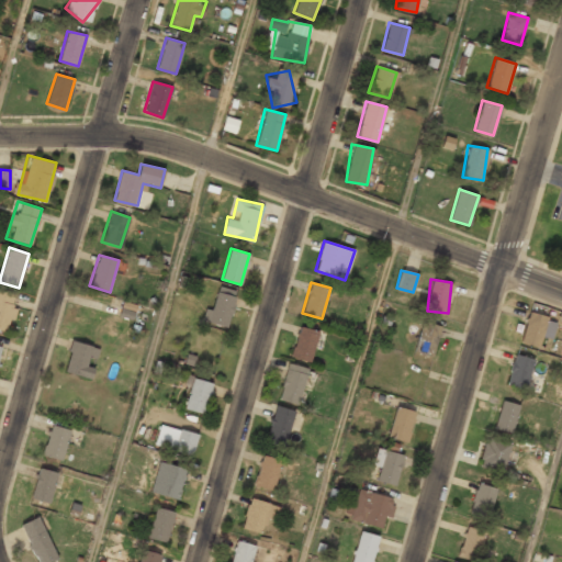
[(203,319),(226,327),(238,292),(220,285),(211,310),(206,307),(203,319)]
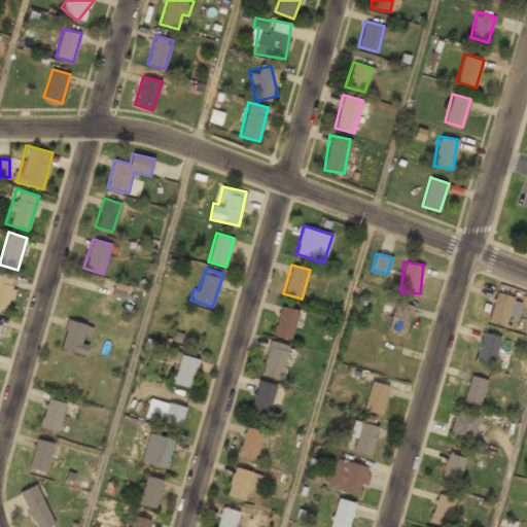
[(16,276),(0,272),(0,307),(9,310),(16,276)]
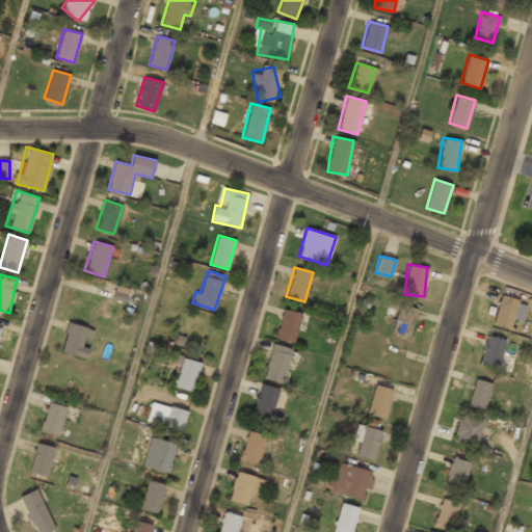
[(493,324),(510,329),(520,299),(501,294),(493,324)]
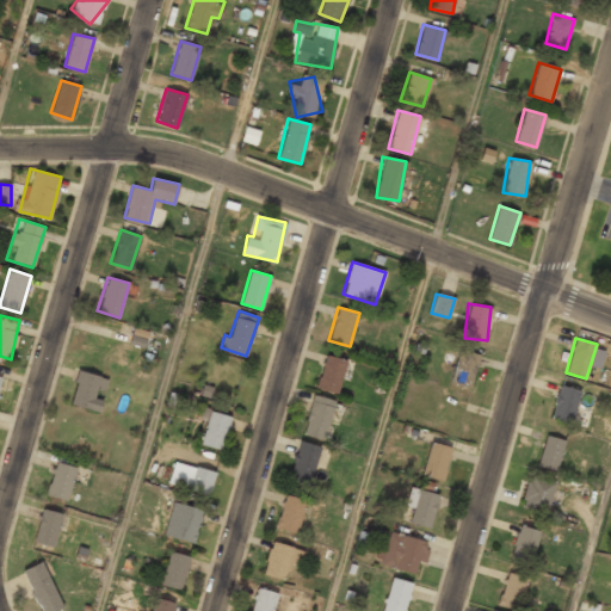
[(480,355),(460,349),(451,383),(471,388),(480,355)]
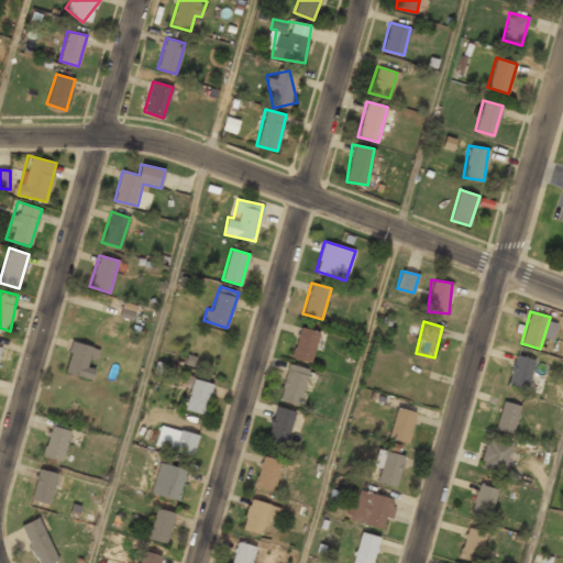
[(290,356),(310,362),(319,331),(299,326),(290,356)]
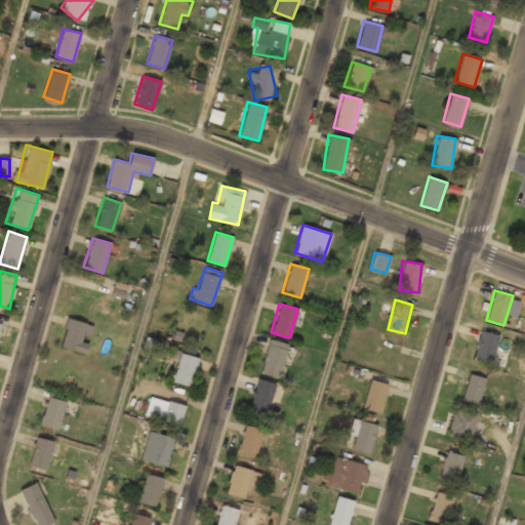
[(90,325),(69,318),(59,347),(85,355),(89,342),(85,341),(90,325)]
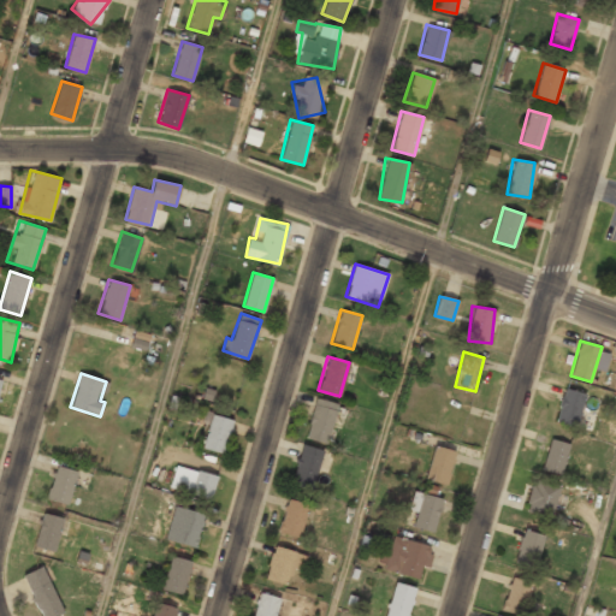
[(554,421),(575,428),(587,395),(567,388),(554,421)]
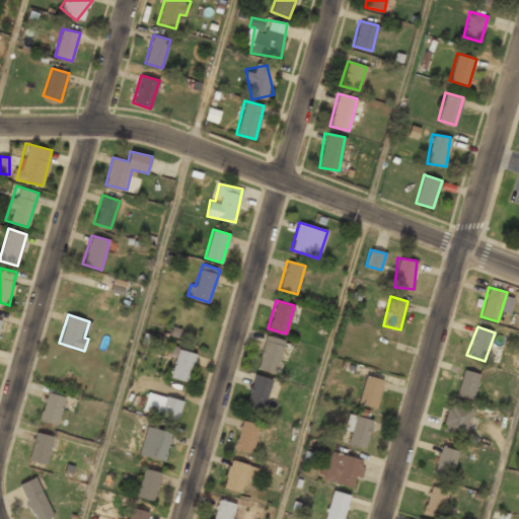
[(257,369),(276,373),(284,340),(266,335),(257,369)]
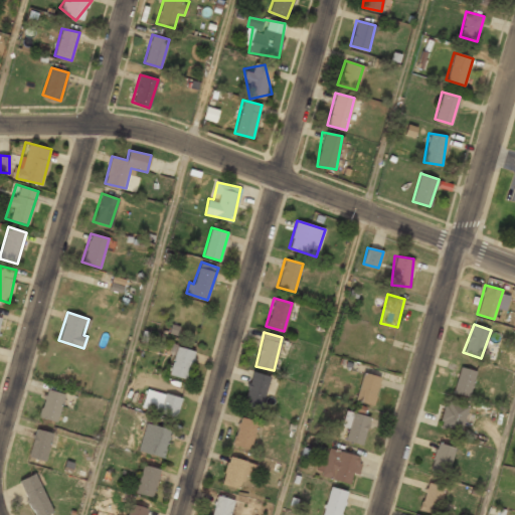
[(186,380),(195,352),(177,345),(167,374),(186,380)]
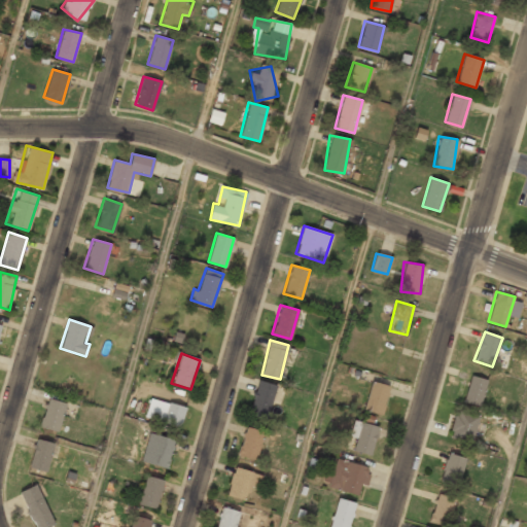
[(488,380),(470,376),(463,402),(480,408),(488,380)]
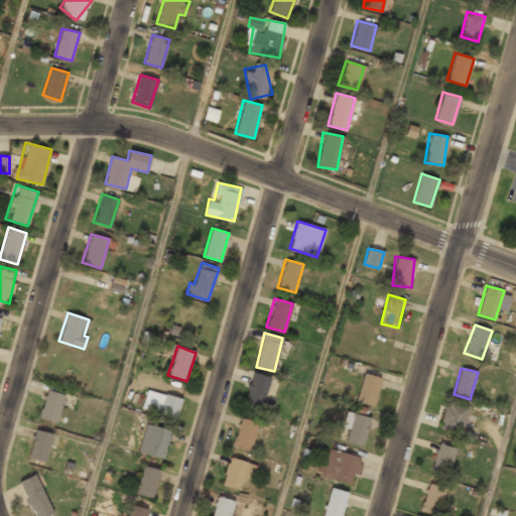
[(270,377),(252,372),(243,407),(261,412),(270,377)]
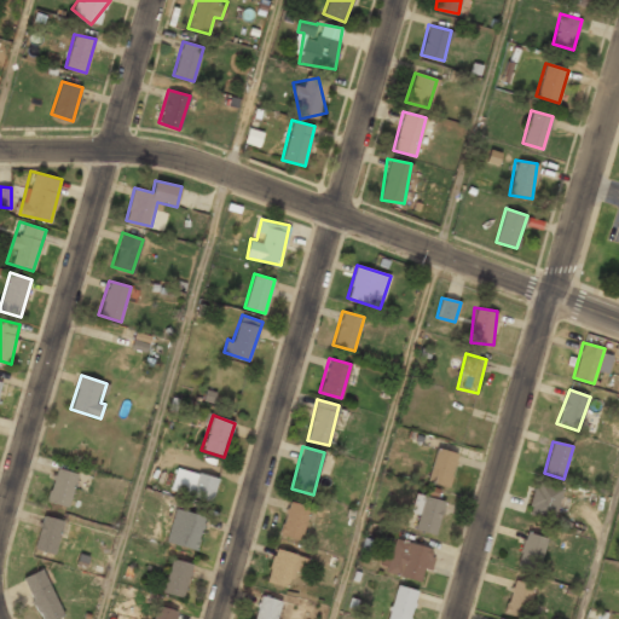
[(458,455),(437,447),(427,480),(449,487),(458,455)]
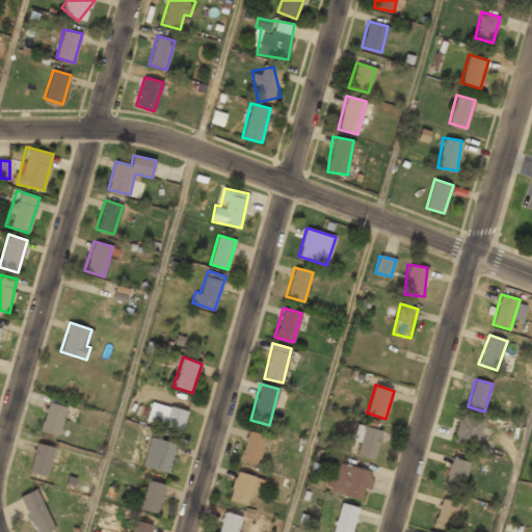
[(68,407),(49,401),(40,432),(58,437),(68,407)]
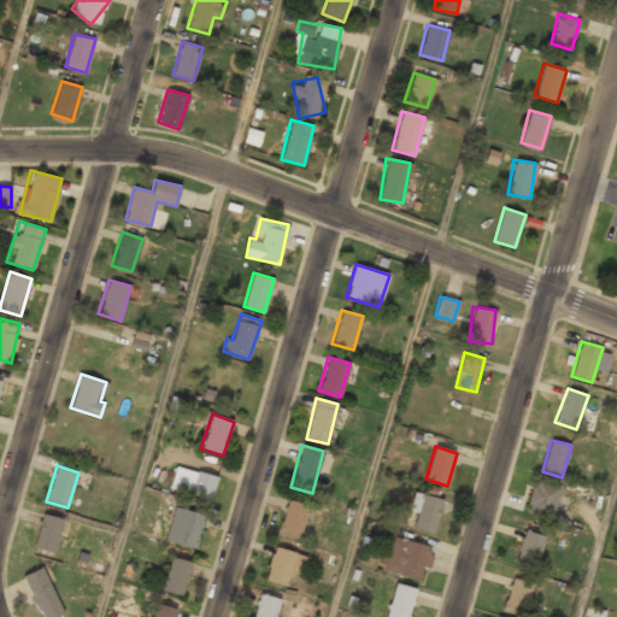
[(217,477),(176,465),(169,488),(211,500),(217,477)]
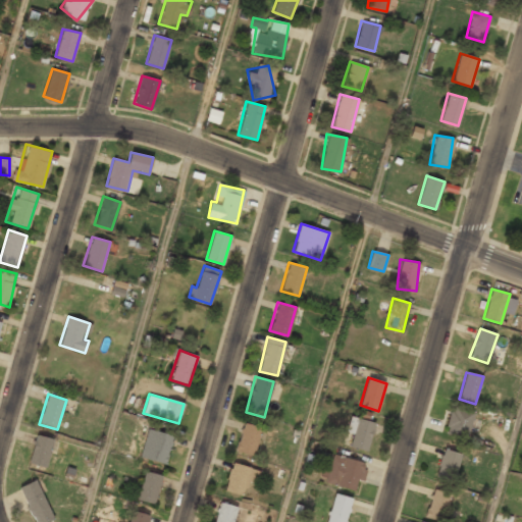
[(445,430),(466,438),(475,414),(454,406),(445,430)]
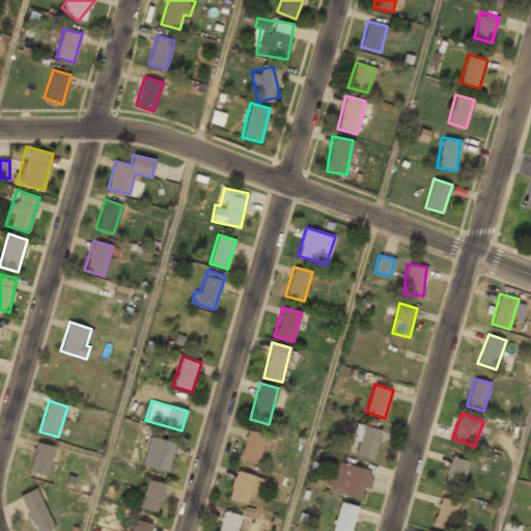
[(361,455),(380,453),(375,426),(357,428),(361,455)]
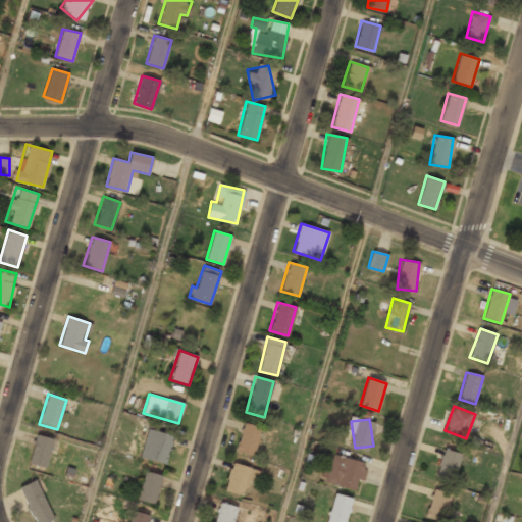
[(261,426),(243,422),(237,451),(254,455),(261,426)]
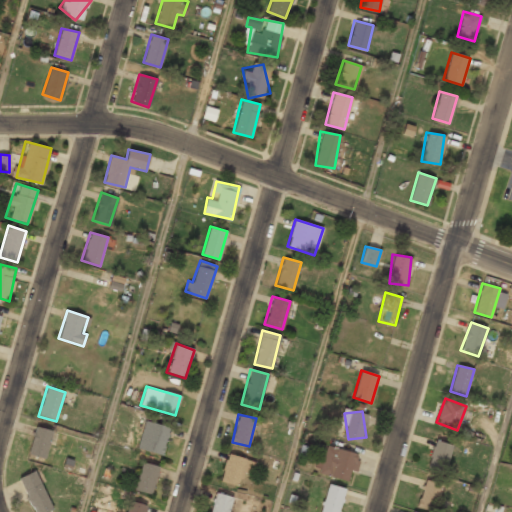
[(144,450),(162,456),(171,427),(153,422),(144,450)]
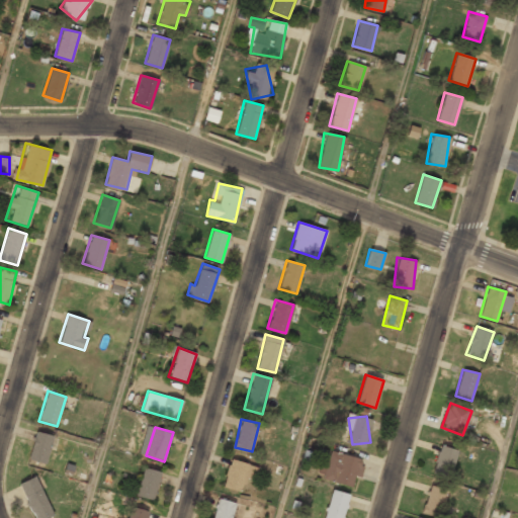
[(27,461),(46,466),(54,436),(35,431),(27,461)]
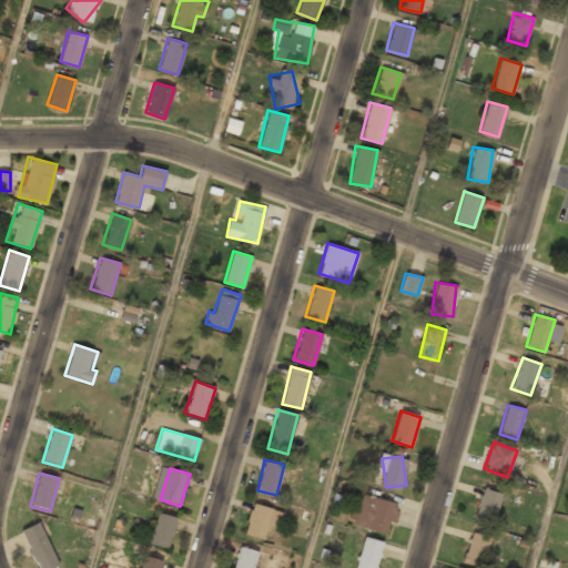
[(503,495),(484,488),(473,517),(493,524),(503,495)]
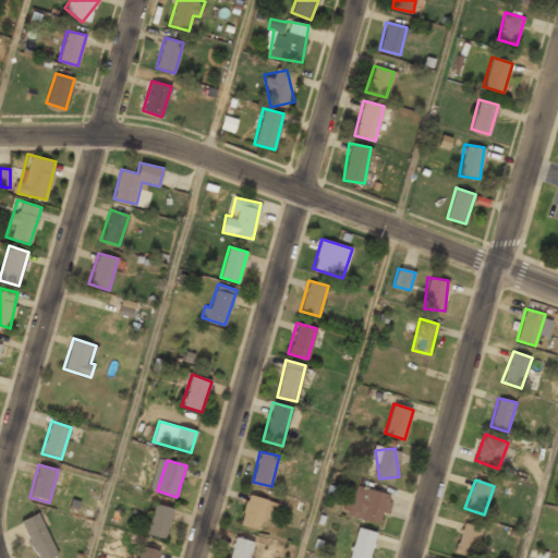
[(344,516),(384,523),(390,493),(351,485),(344,516)]
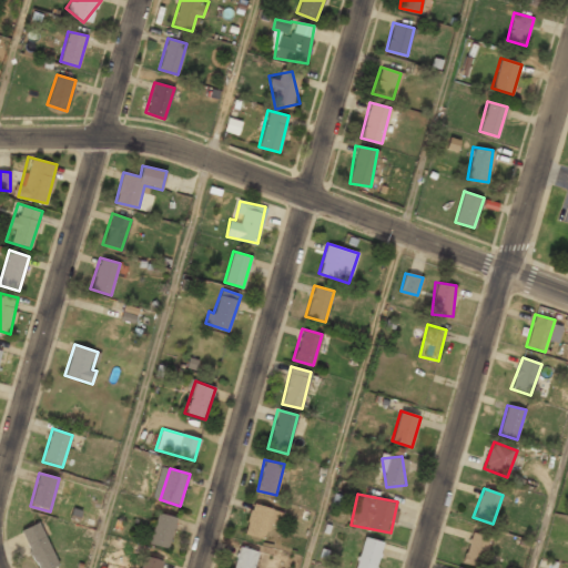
[(281,528),(276,505),(246,510),(251,536),(265,534),(265,530),(281,528)]
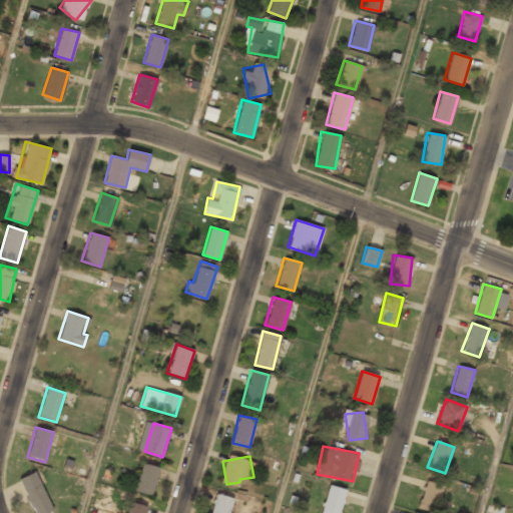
[(151,496),(160,467),(142,463),(134,491),(151,496)]
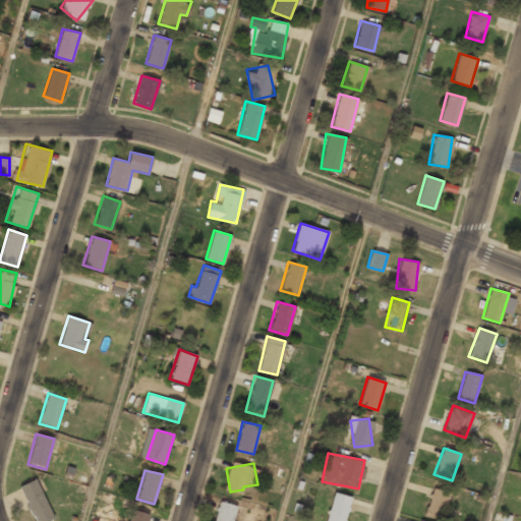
[(18,487),(35,520),(48,520),(54,518),(35,479),(18,487)]
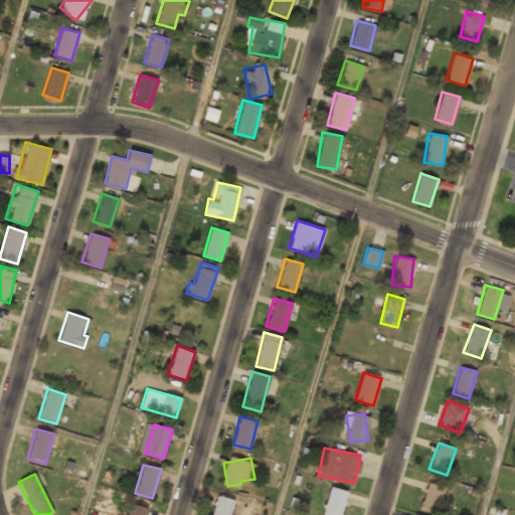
[(438,514),(446,487),(427,482),(419,509),(438,514)]
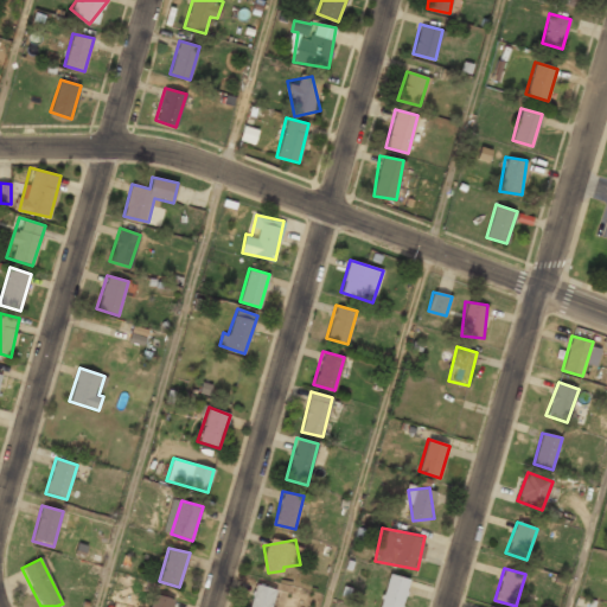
[(402,606),(409,579),(388,573),(379,606),(402,606)]
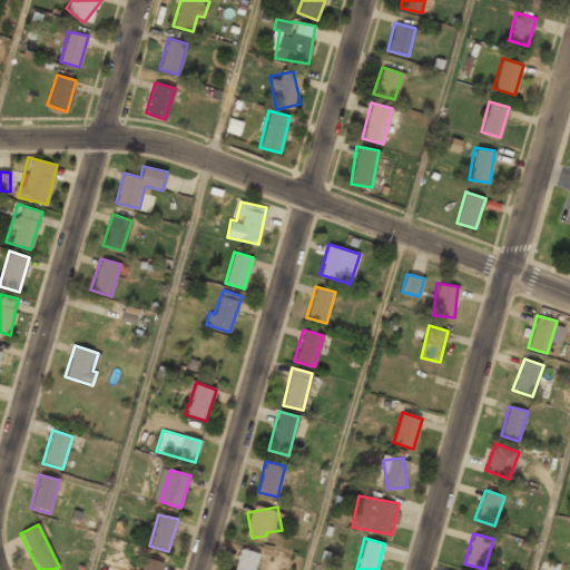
[(254,569),(259,553),(241,548),(234,569),(254,569)]
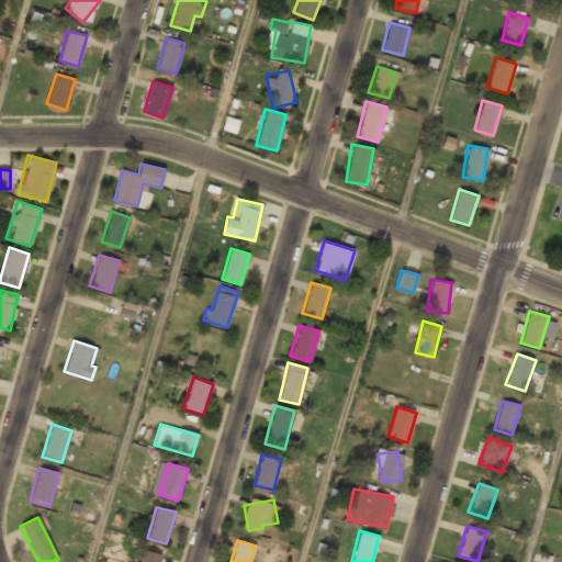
[(158,561),(160,553),(141,550),(138,561),(158,561)]
